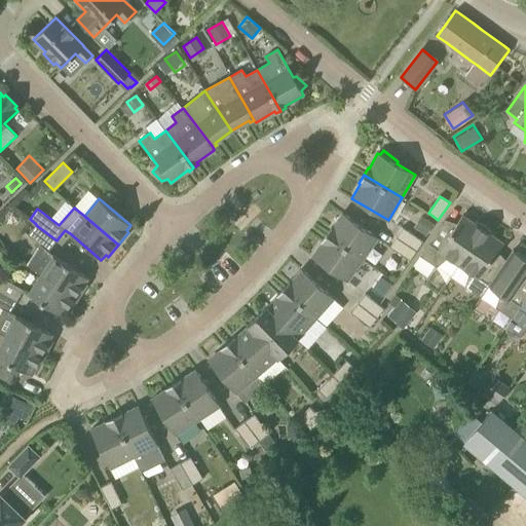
[(378,237),(342,213),(332,227),(331,227),(326,233),(363,259),(378,237)]
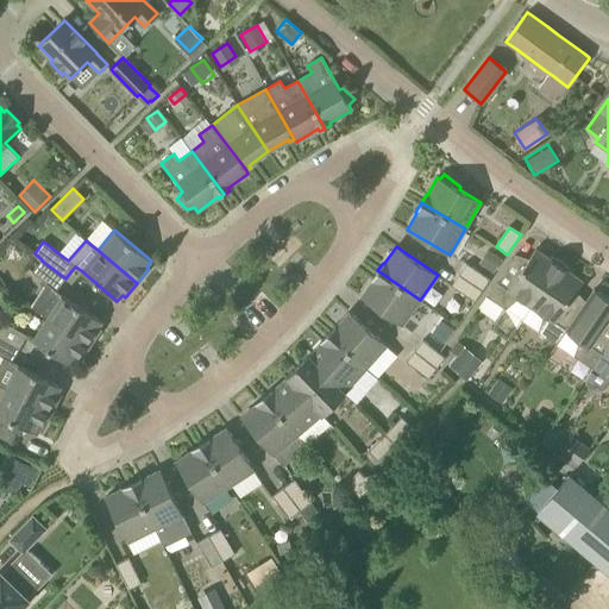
[(487,296),(507,309),(516,327),(521,320),(531,307),(563,261),(548,256),(547,257),(535,249),(529,258),(529,259),(523,268),(512,259),(506,267),(490,292),(487,296)]
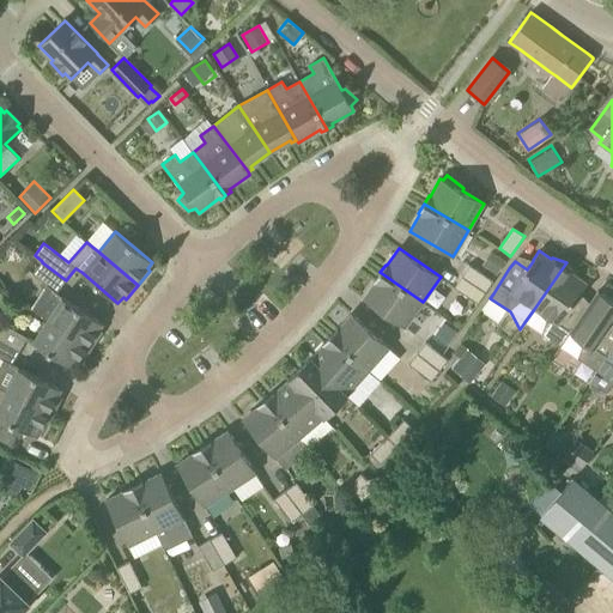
[(491,252),(481,266),(497,275),(507,261),(491,252)]
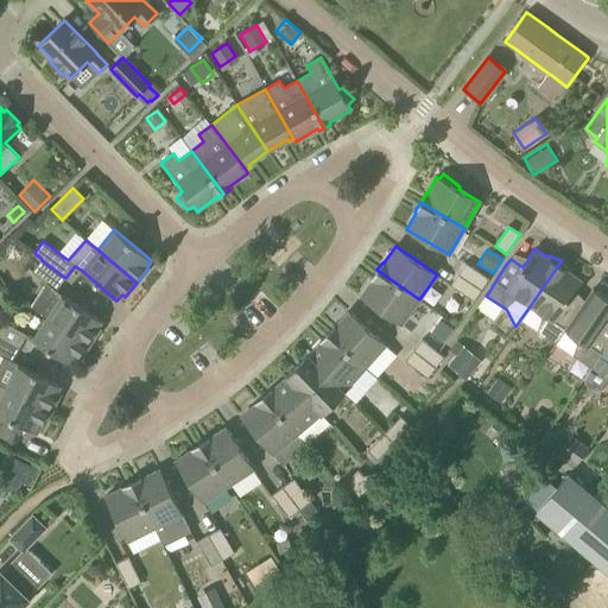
[(31,306),(48,317),(90,346),(101,329),(97,328),(100,323),(102,321),(97,318),(62,295),(56,290),(65,278),(42,260),(32,272),(46,283),(31,306)]
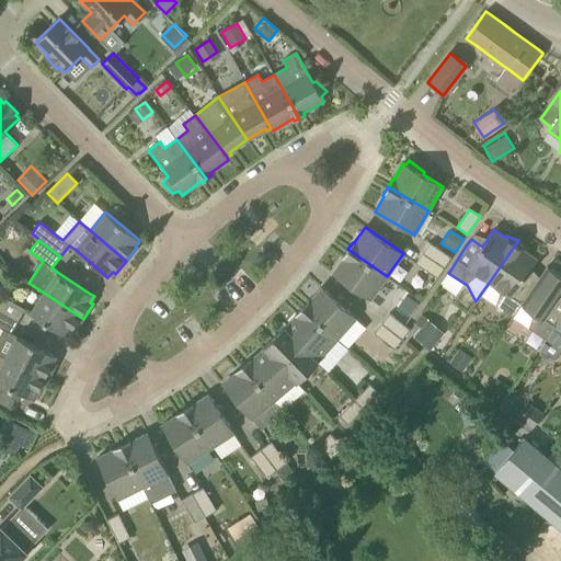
[(518,240),(489,283),(501,290),(496,306),(513,317),(537,283),(536,283),(526,276),(537,260),(526,252),(527,251),(526,249),(518,240)]
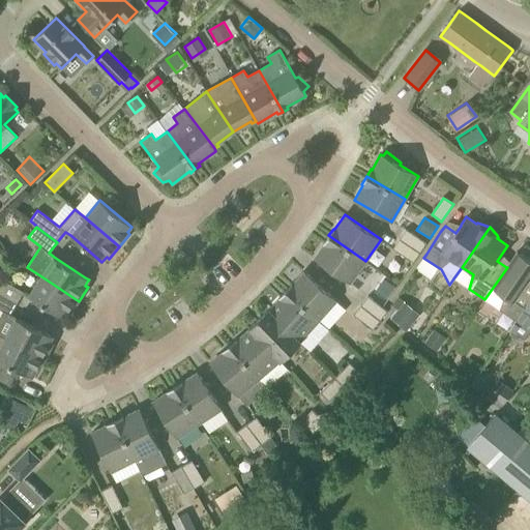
[(407,230),(400,239),(420,253),(427,243),(407,230)]
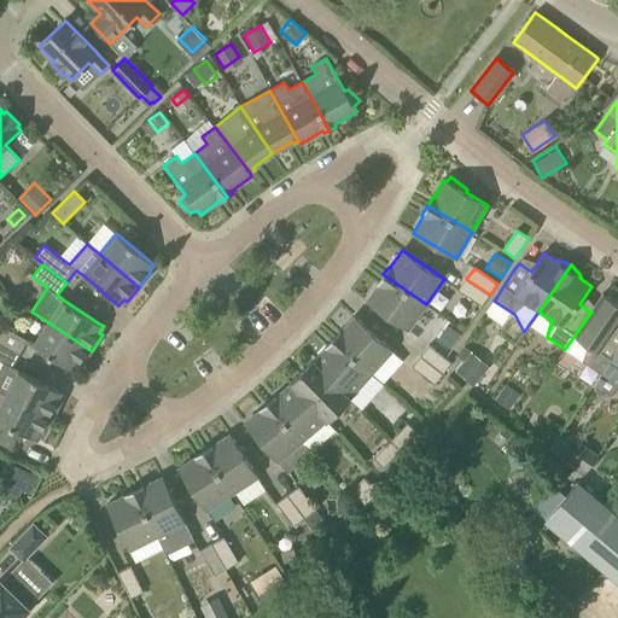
[(378,284),(367,301),(408,330),(426,304),(383,274),(377,284),(378,284)]
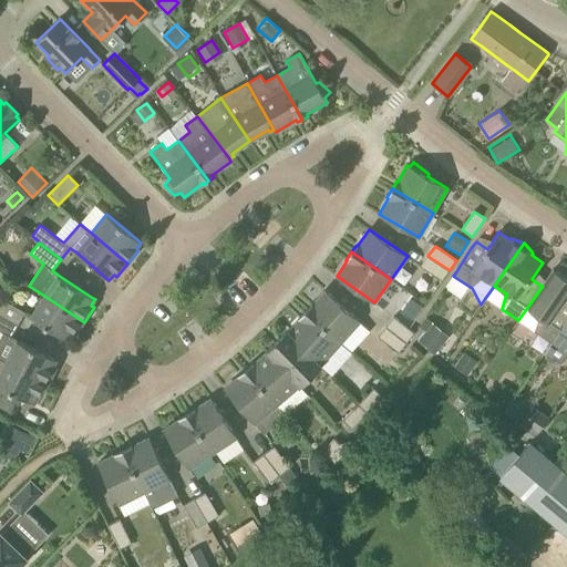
[(450,270),(428,256),(421,266),(442,280),(450,270)]
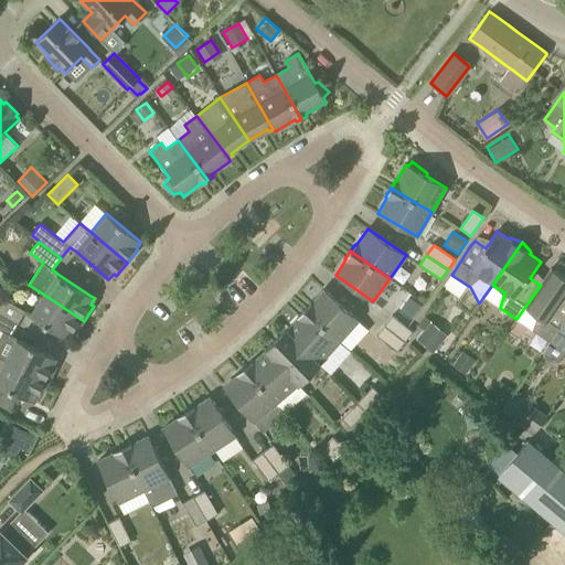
[(541,285),(516,319),(532,330),(550,341),(564,319),(564,301),(563,300),(564,296),(564,277),(550,268),(543,279),(540,285),(541,285)]
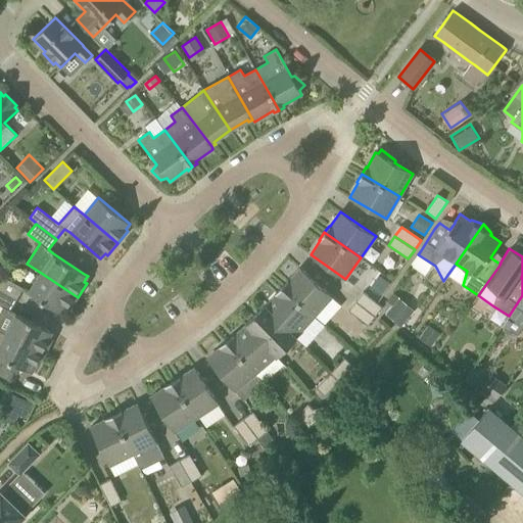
[(287,280),(282,286),(315,316),(332,296),(300,268),(288,281),(287,280)]
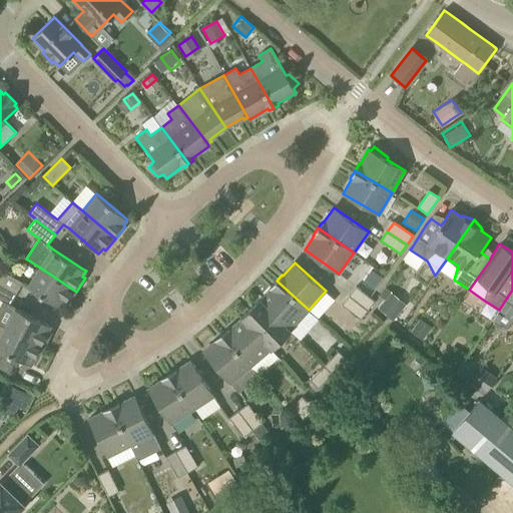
[(76,292),(40,268),(28,286),(61,308),(65,303),(67,305),(72,297),(76,292)]
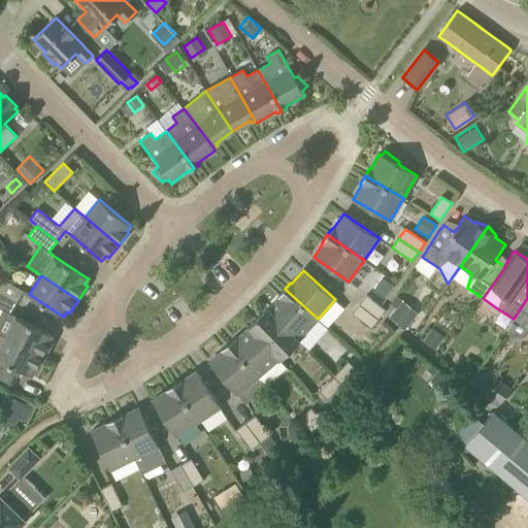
[(0,292),(17,302),(23,293),(24,291),(1,277),(0,276),(0,292)]
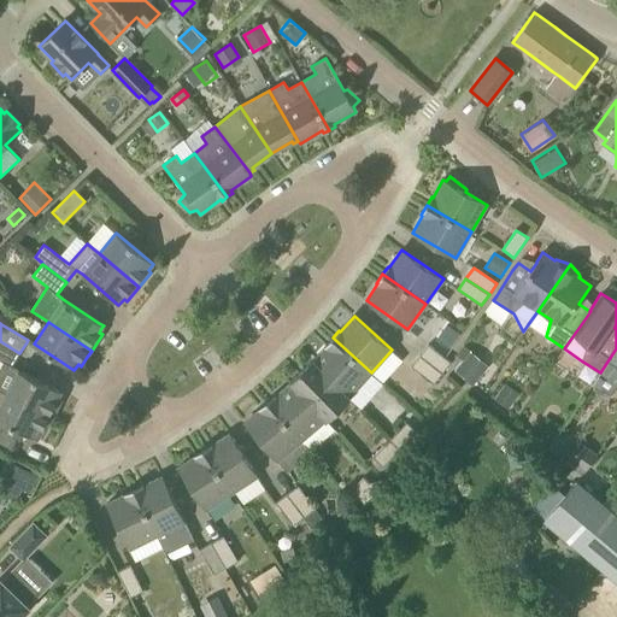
[(447,325),(439,338),(451,346),(459,334),(447,325)]
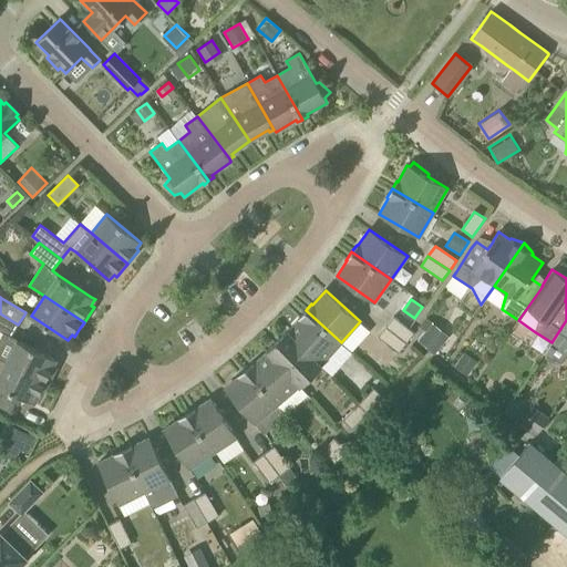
[(300,319),(288,331),(322,363),(341,342),(306,310),(299,318),(300,319)]
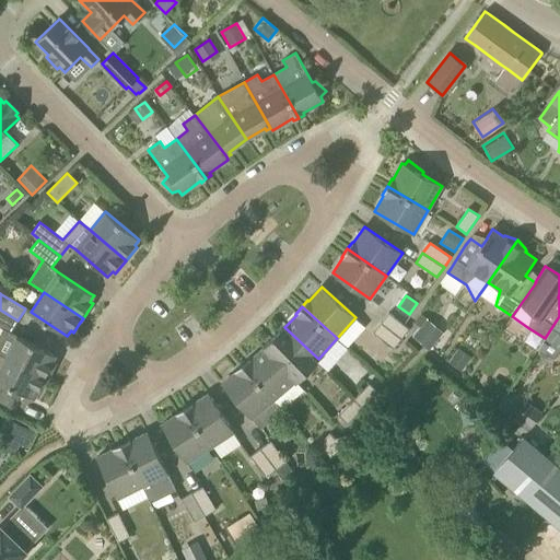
[(11,333),(18,321),(0,310),(0,326),(3,328),(11,333)]
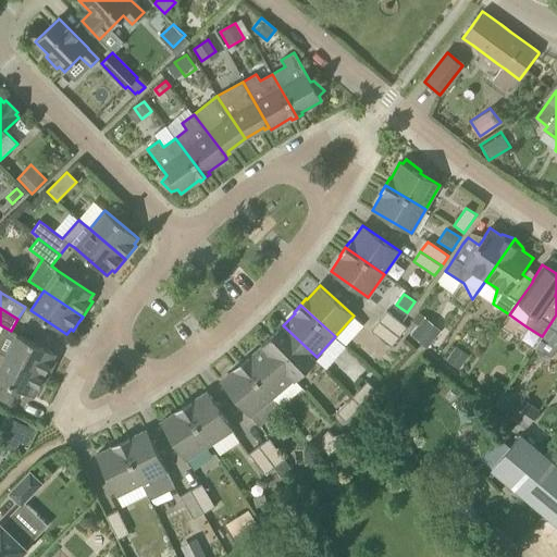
[(386,311),(379,321),(399,336),(406,327),(386,311)]
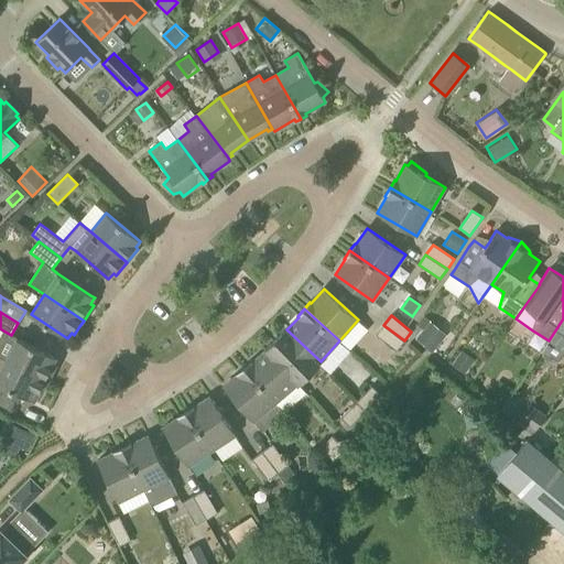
[(416,337),(432,351),(447,334),(425,315),(418,324),(423,329),(416,337)]
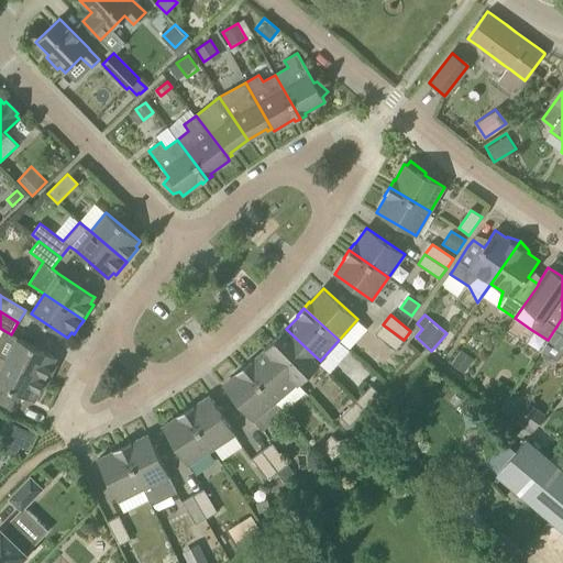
[(562,318),(548,340),(542,350),(556,360),(562,354),(562,318)]
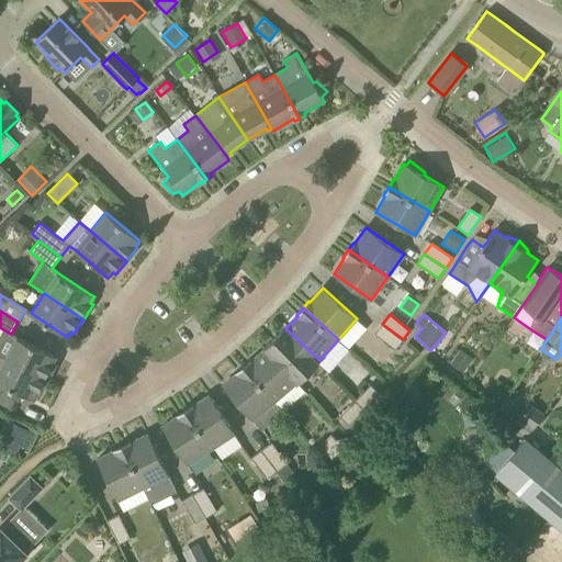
[(403,339),(382,324),(374,334),(395,349),(403,339)]
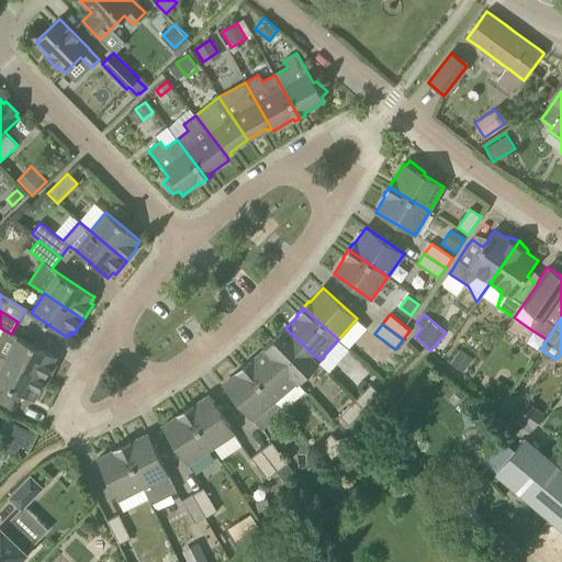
[(263,348),(263,349),(298,384),(312,370),(319,362),(318,362),(319,360),(285,328),(284,328),(277,335),(263,348)]
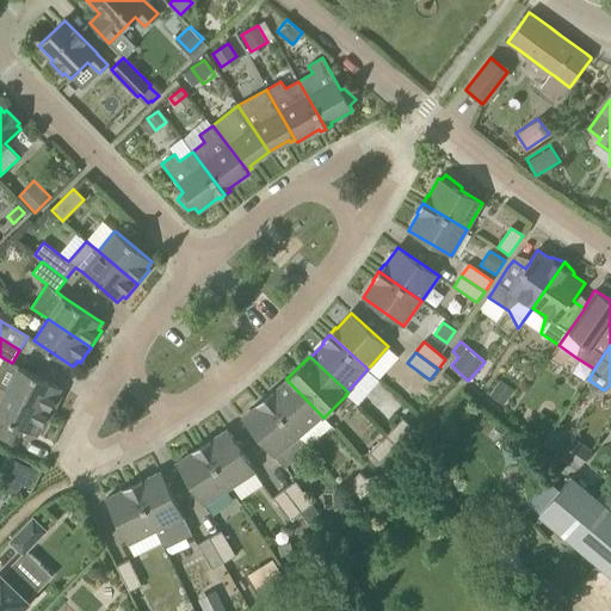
[(54,384),(18,366),(12,363),(4,358),(0,365),(0,387),(53,413),(61,396),(57,395),(61,388),(54,384)]
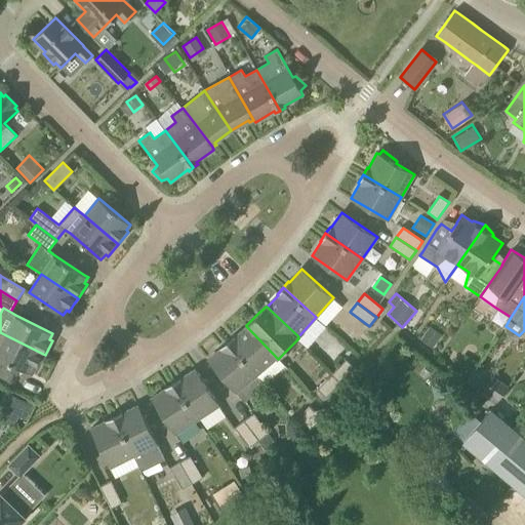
[(229,339),(227,342),(256,376),(278,359),(246,326),(235,336),(234,335),(229,339)]
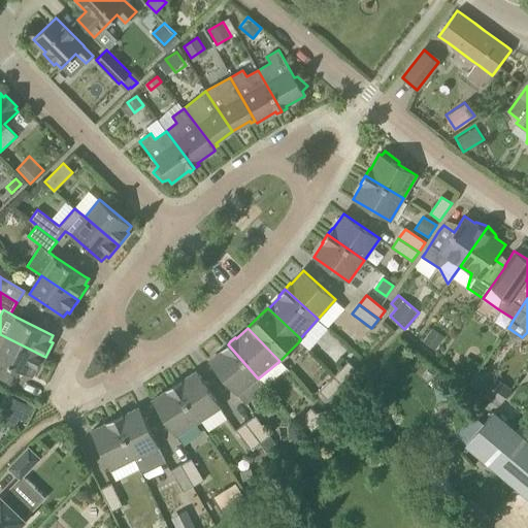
[(434,350),(444,336),(432,328),(423,340),(434,350)]
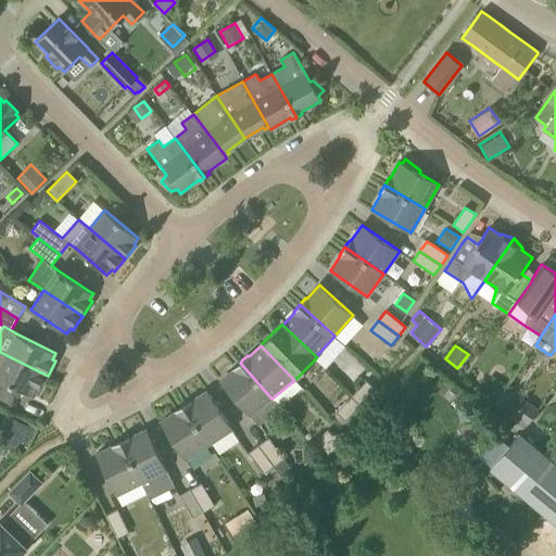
[(48,376),(0,352),(0,379),(2,380),(0,384),(0,401),(10,405),(19,388),(24,391),(34,395),(37,390),(40,391),(48,376)]
